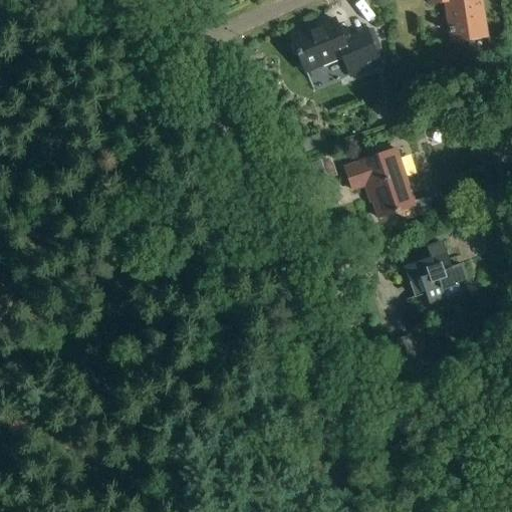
[(452,42),(489,36),(482,0),(430,0),(431,3),(446,1),(452,42)]
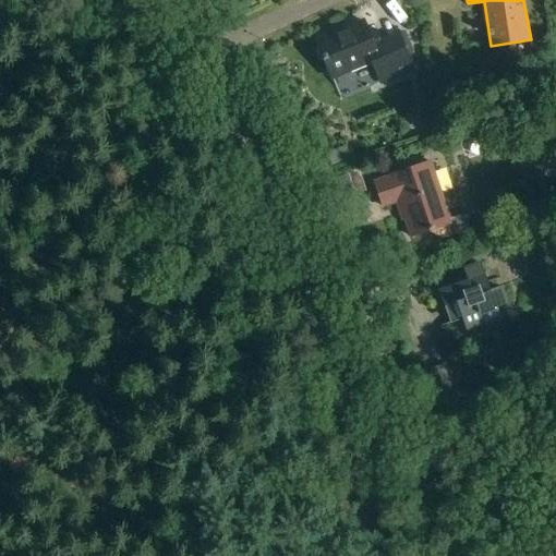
[(374,44),(364,21),(318,39),(334,77),(374,61),(383,83),(414,70),(399,34),(374,44)]
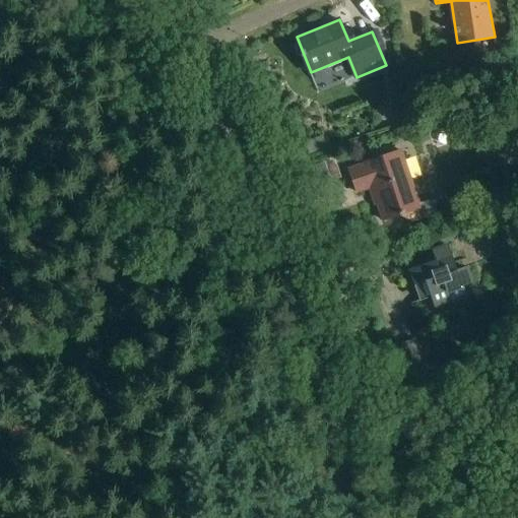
[(419,204),(402,150),(366,163),(366,165),(350,170),(358,192),(373,187),(384,220),(402,214),(416,221),(441,213),(438,204),(440,200),(434,197),(434,199),(419,204)]
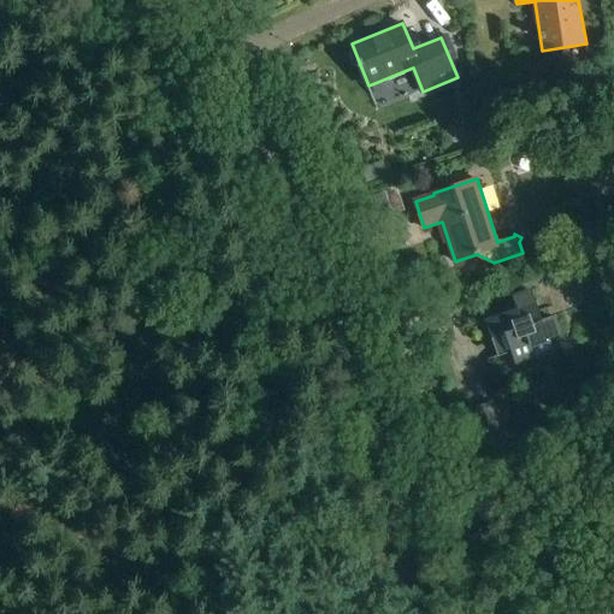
[(559,336),(553,317),(543,320),(533,290),(506,299),(509,312),(490,318),(497,337),(500,336),(505,354),(512,353),(515,361),(535,355),(531,346),(559,336)]
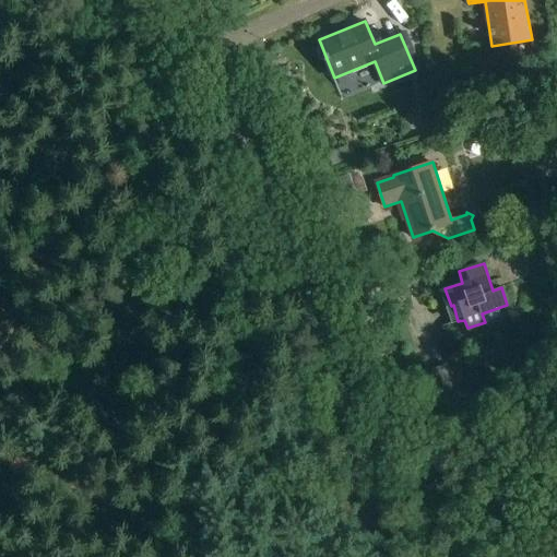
[(434,369),(441,392),(457,388),(449,364),(434,369)]
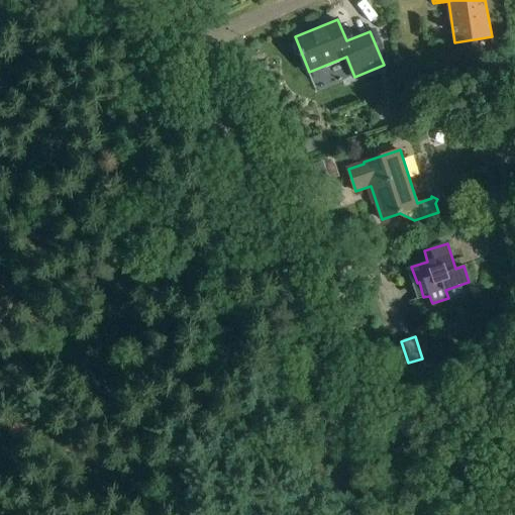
All buildings are outlined.
